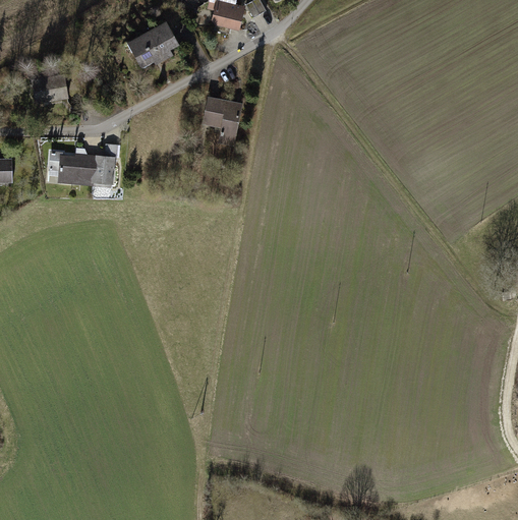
[(211,25),(240,31),(245,6),(236,4),(236,0),(207,0),(205,11),(214,13),(211,25)]
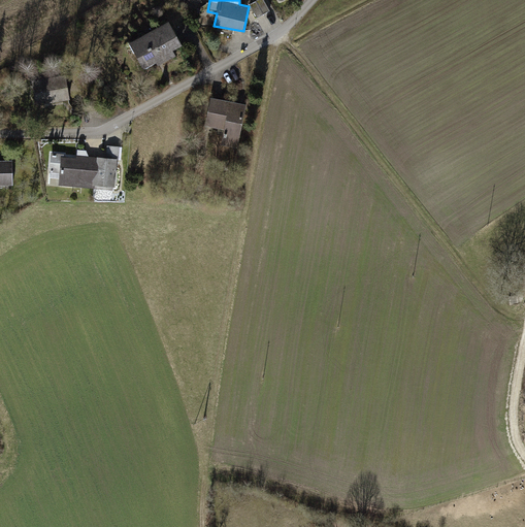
[(256,0),(250,3),(257,18),(269,11),(263,0),(256,0)]
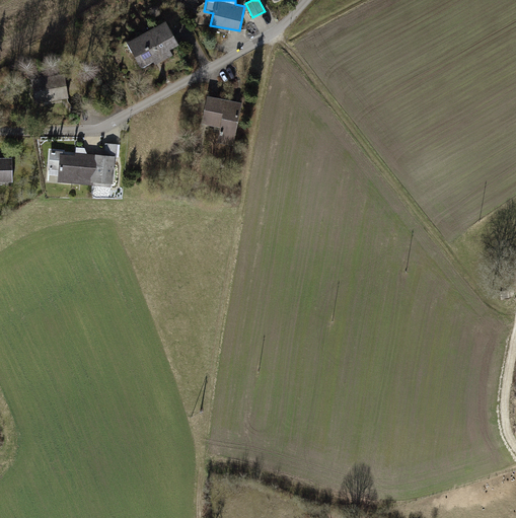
[(165,21),(127,42),(140,68),(178,48),(165,21)]
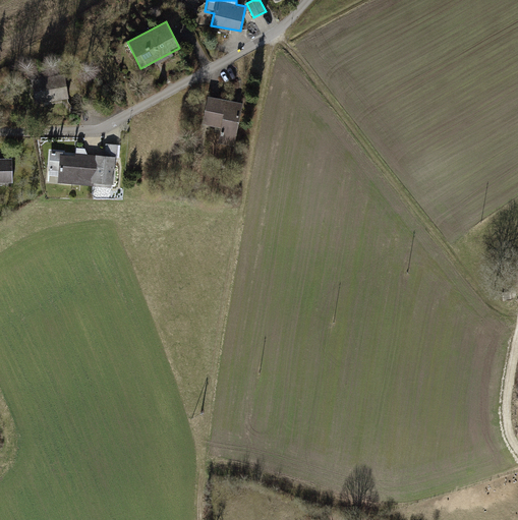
[(30,80),(34,106),(68,100),(64,74),(30,80)]
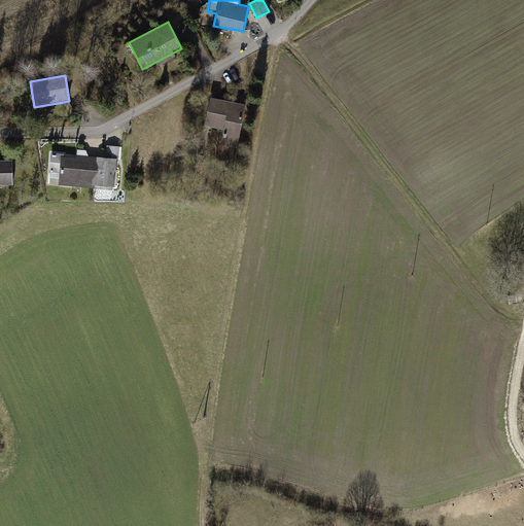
[(244,104),(209,98),(204,126),(221,129),(218,144),(237,147),(244,104)]
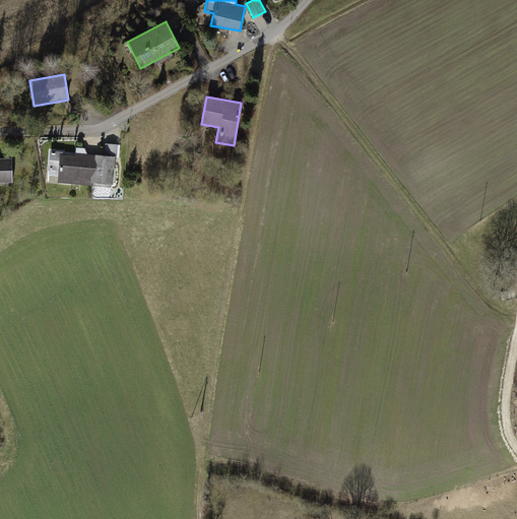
[(102,155),(51,151),(48,181),(112,187),(115,145),(103,144),(102,155)]
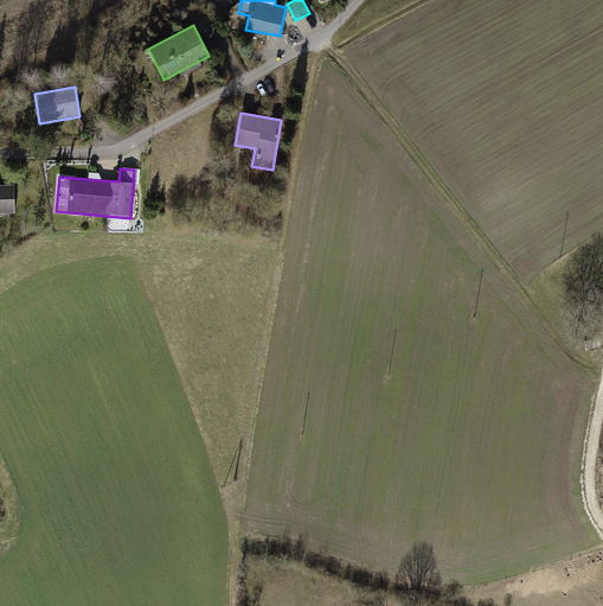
[(13,186),(0,186),(0,215),(14,215),(13,186)]
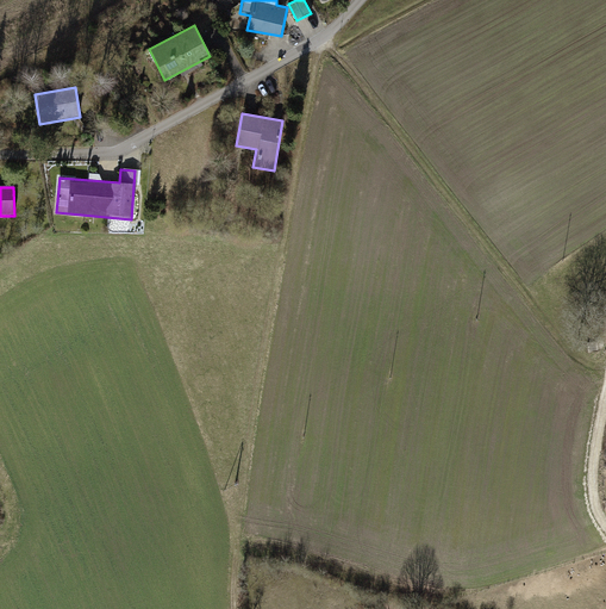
All buildings are outlined.
